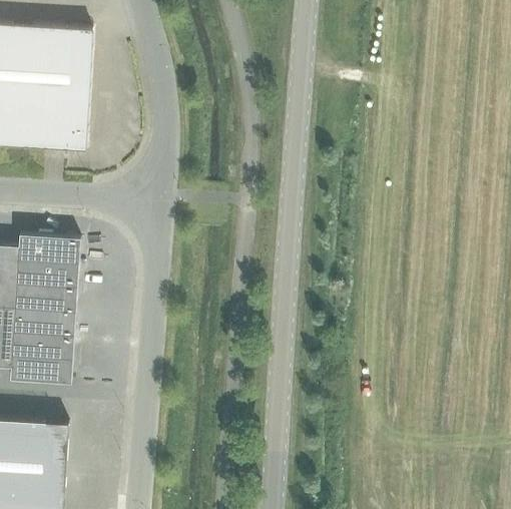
[(91,30),(0,24),(0,144),(84,150),(91,30)]
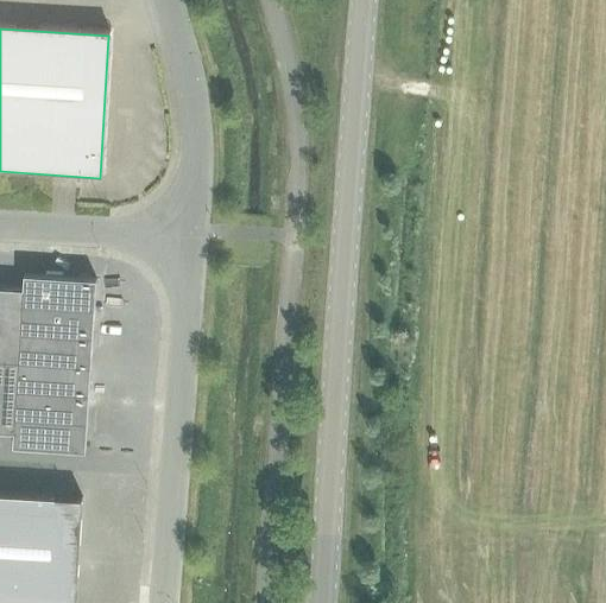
[(21,293),(20,308),(93,312),(94,284),(21,279),(21,293)]
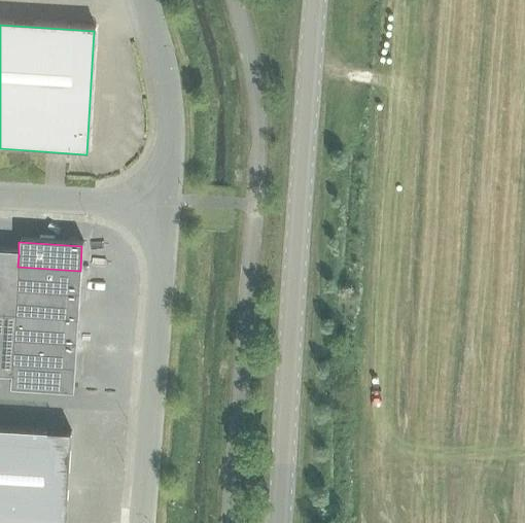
[(0,315),(14,316),(15,291),(18,267),(19,254),(0,252),(0,315)]
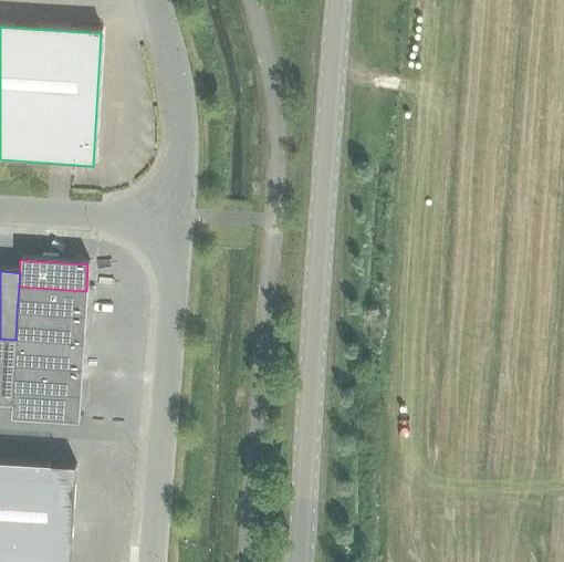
[(19,287),(17,313),(84,318),(86,291),(19,287)]
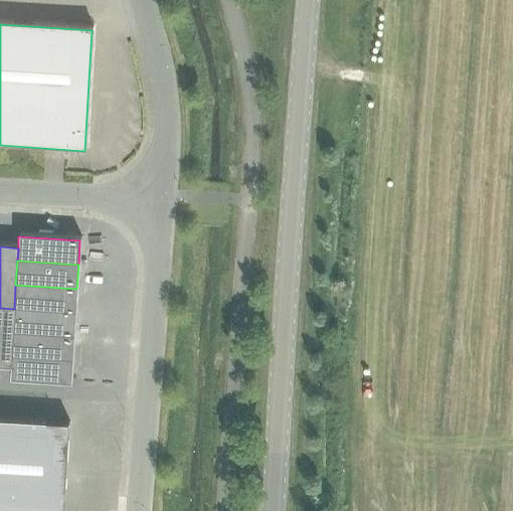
[(15,285),(14,309),(75,313),(76,289),(15,285)]
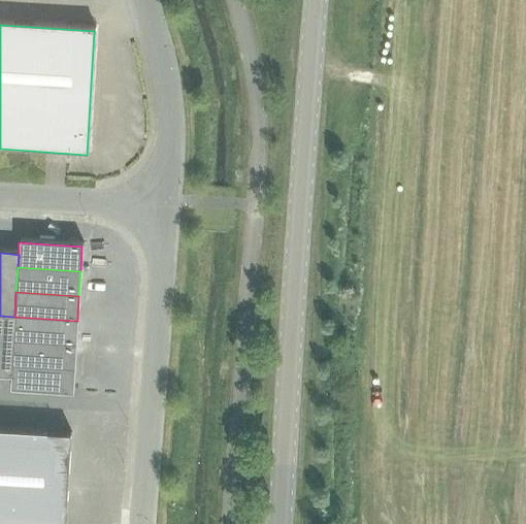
[(0,378),(10,380),(11,366),(12,341),(14,317),(0,316),(0,378)]
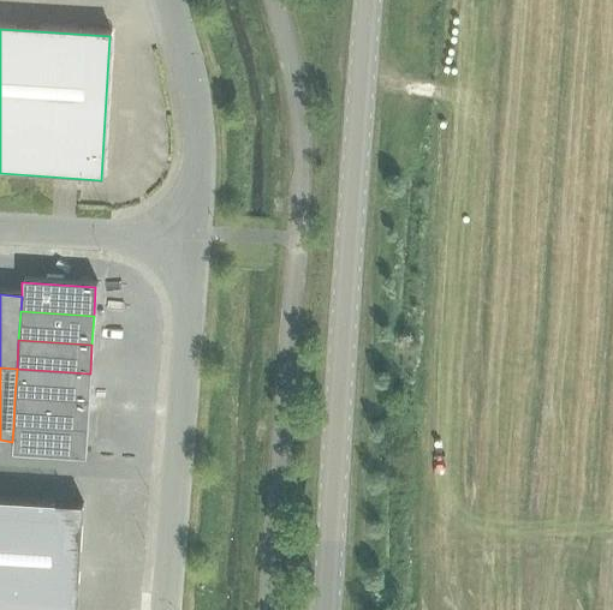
[(17,369),(15,398),(88,402),(90,374),(17,369)]
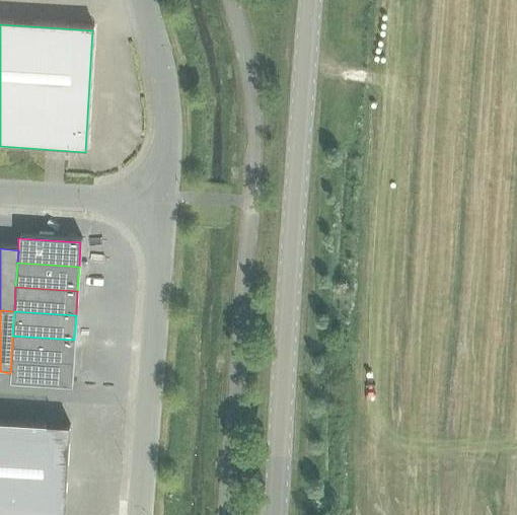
[(12,336),(11,360),(72,364),(74,340),(12,336)]
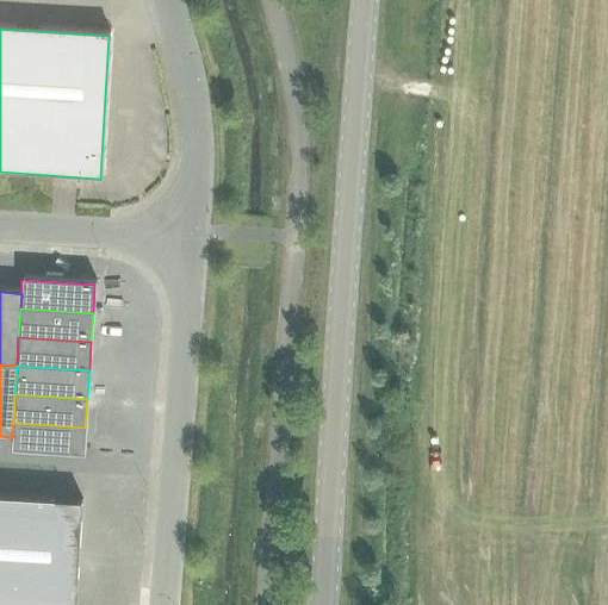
[(12,438),(11,451),(84,457),(85,428),(13,423),(12,438)]
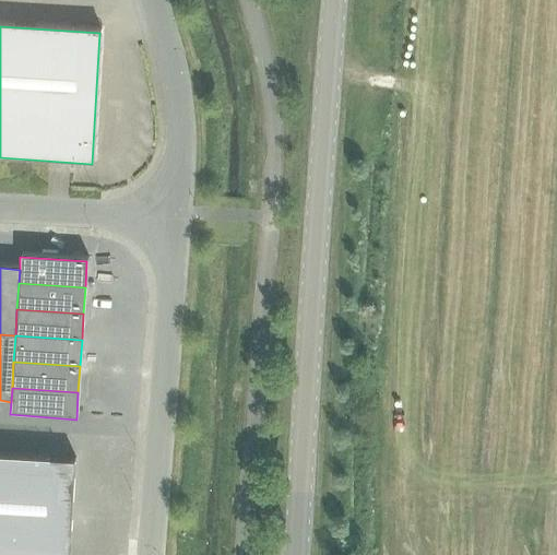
[(68,554),(73,462),(0,457),(0,554),(68,554)]
